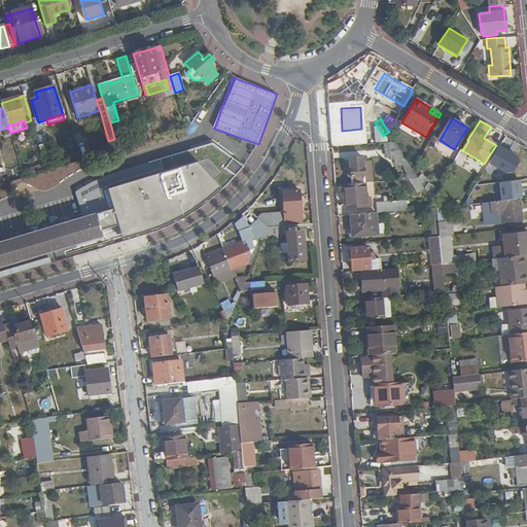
[(385,134),(386,142),(394,141),(389,132),(385,134)]
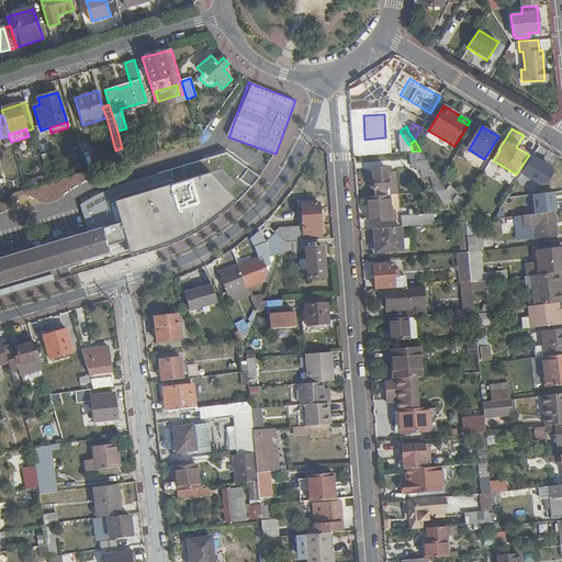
[(138,147),(123,152),(125,159),(149,152),(148,145),(138,148),(138,147)]
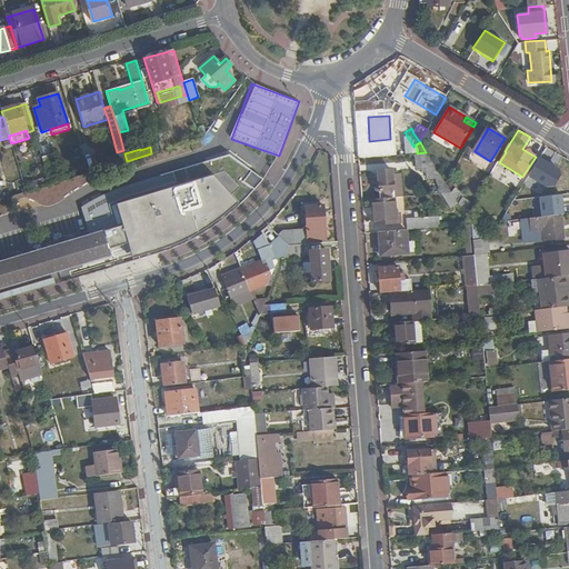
[(123,150),(117,152),(119,159),(120,163),(127,161),(125,153),(123,150)]
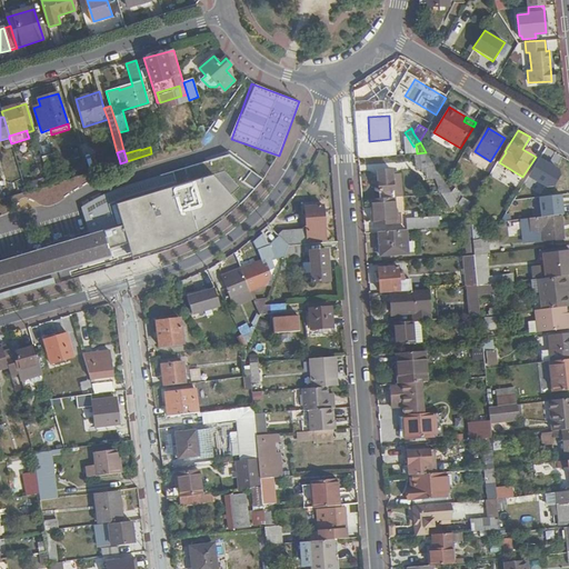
[(428,179),(441,178),(426,152),(417,153),(415,153),(416,169),(427,168),(428,179)]
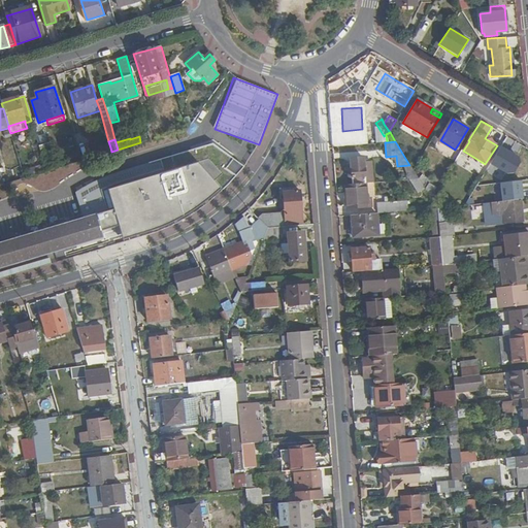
[(38,145),(45,171),(55,169),(47,143),(38,145)]
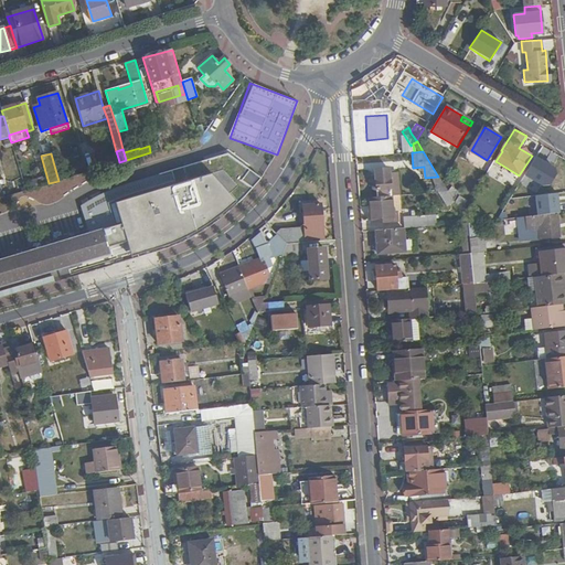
[(112,164),(119,162),(118,158),(115,158),(114,155),(109,157),(112,164)]
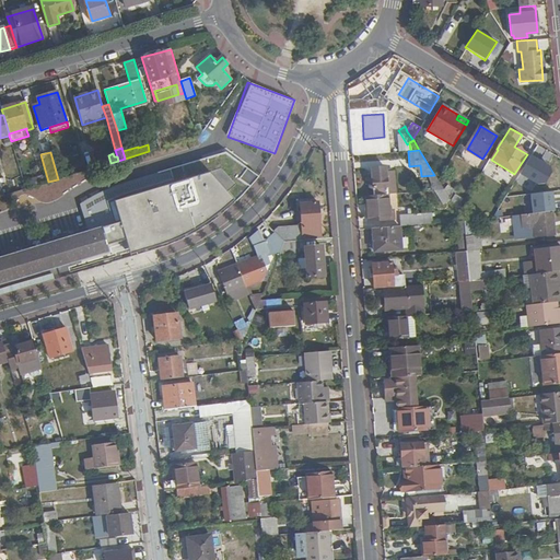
[(100,166),(111,163),(108,155),(97,159),(100,166)]
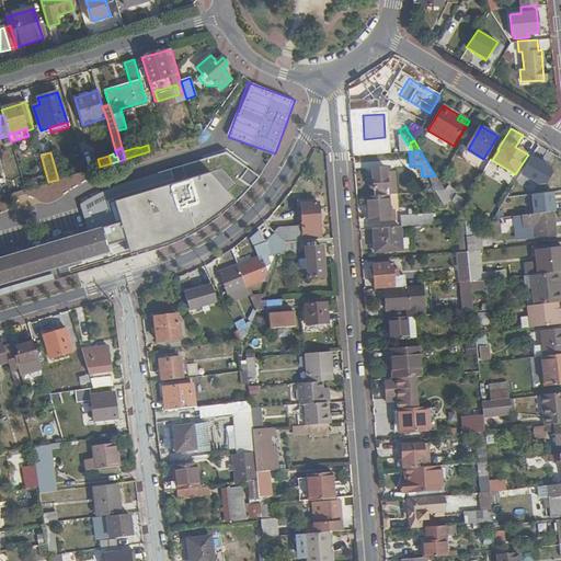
[(521,178),(546,186),(553,165),(528,157),(521,178)]
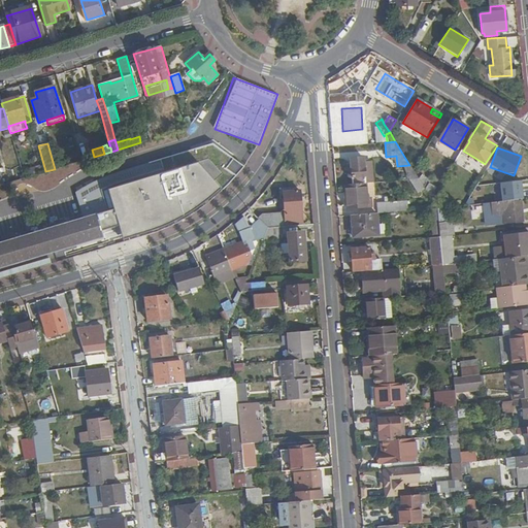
[(87,159),(94,157),(92,150),(85,152),(87,159)]
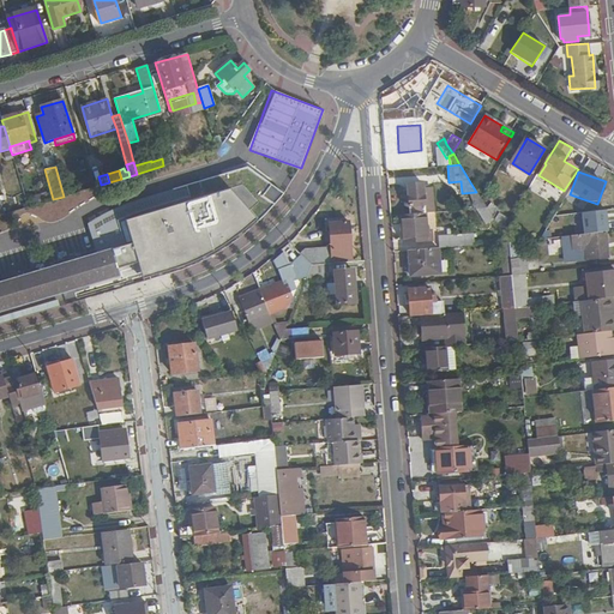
[(0,313),(116,280),(114,272),(143,264),(146,281),(167,275),(185,269),(196,264),(203,262),(209,258),(214,256),(220,252),(224,248),(251,229),(264,217),(280,200),(245,175),(184,193),(186,203),(151,211),(124,226),(130,247),(0,284),(0,313)]
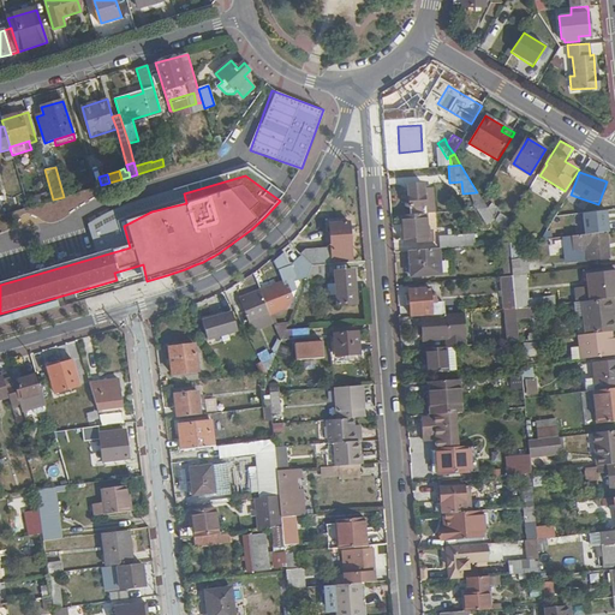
[(427,214),(436,213),(434,187),(423,189),(423,184),(408,185),(410,193),(404,193),(405,207),(408,207),(410,215),(427,214)]
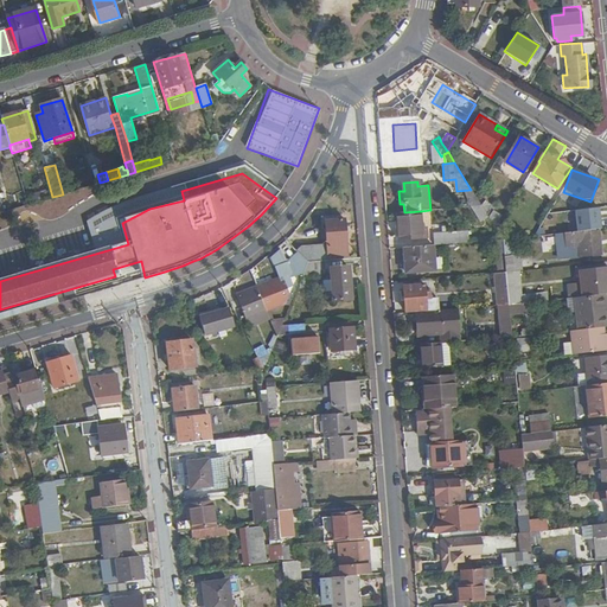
[(491,241),(503,241),(496,230),(481,206),(471,206),(491,241)]
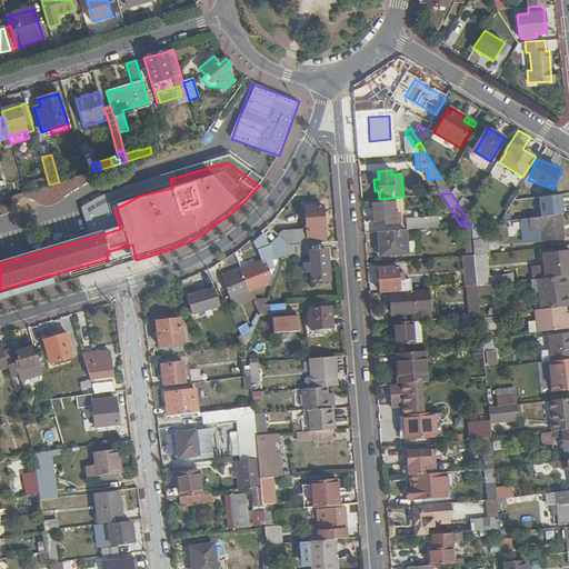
[(563,197),(542,199),(543,217),(561,215),(566,215),(563,197)]
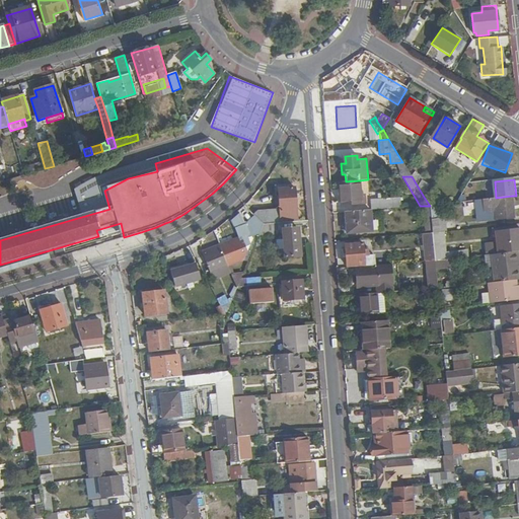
[(72,188),(78,204),(97,197),(91,180),(72,188)]
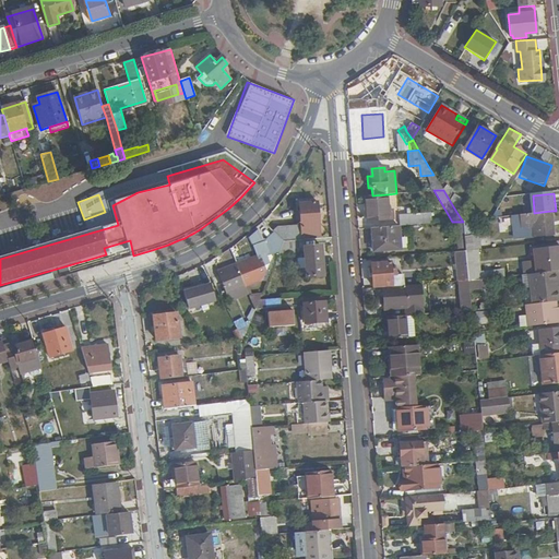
[(372,195),(365,195),(367,222),(390,219),(389,215),(388,194),(372,195)]
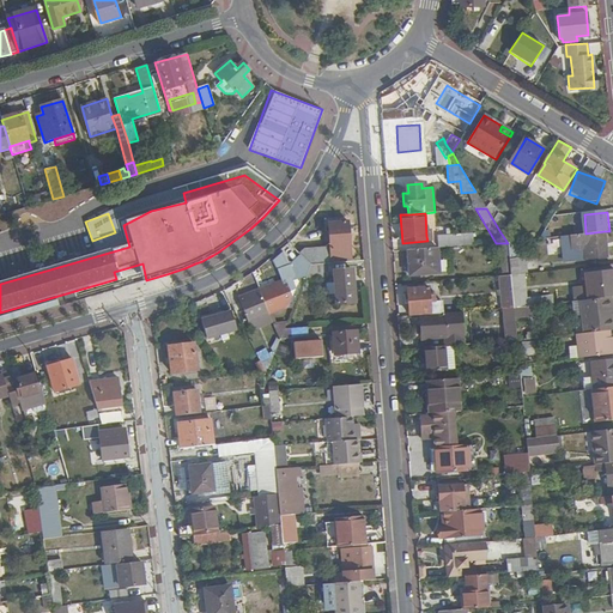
[(332,263),(351,262),(347,222),(328,224),(329,246),(299,248),(301,252),(298,253),(301,256),(310,266),(332,263)]
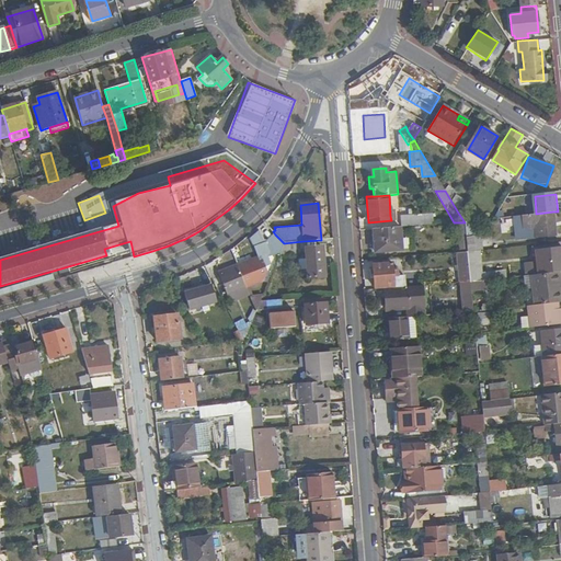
[(557,236),(553,212),(536,214),(523,215),(525,231),(534,230),(535,238),(557,236)]
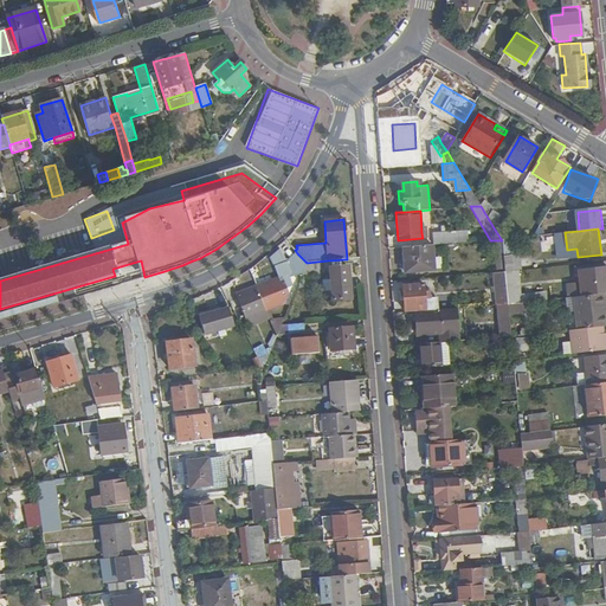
[(433,245),(459,243),(458,231),(432,233),(433,245)]
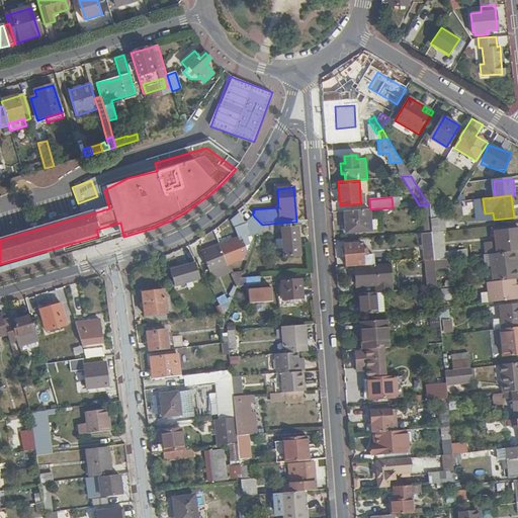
[(369,209),(343,211),(344,234),(369,232),(369,209)]
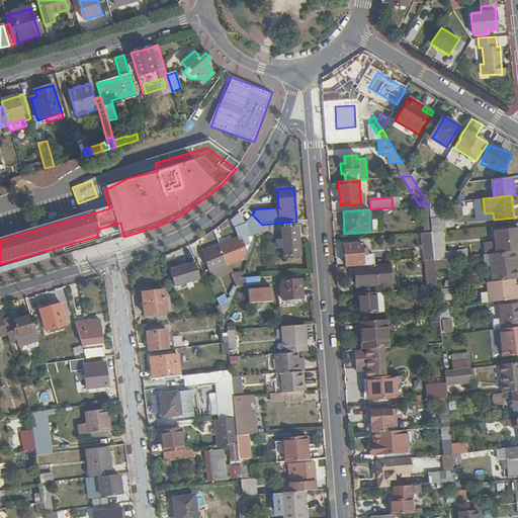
[(259,232),(262,225),(254,217),(245,225),(240,213),(231,220),(238,238),(220,244),(225,263),(226,263),(226,264),(242,259),(241,252),(245,251),(243,246),(249,244),(246,236),(259,232)]
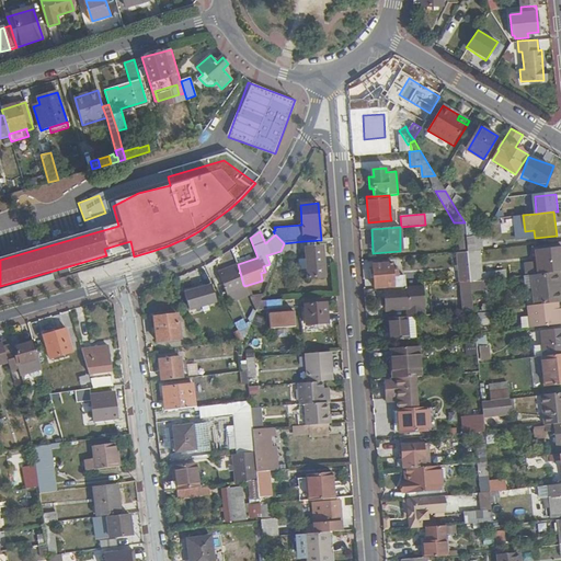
[(427,231),(426,244),(439,245),(441,232),(427,231)]
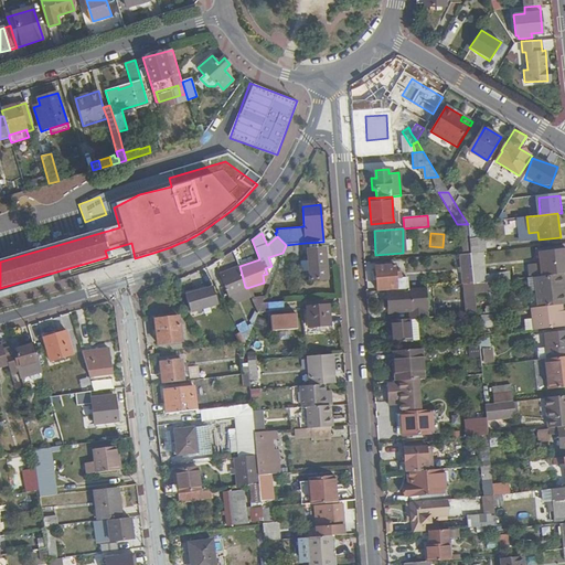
[(476,253),(483,252),(483,241),(469,243),(469,246),(470,253),(475,253),(476,253)]
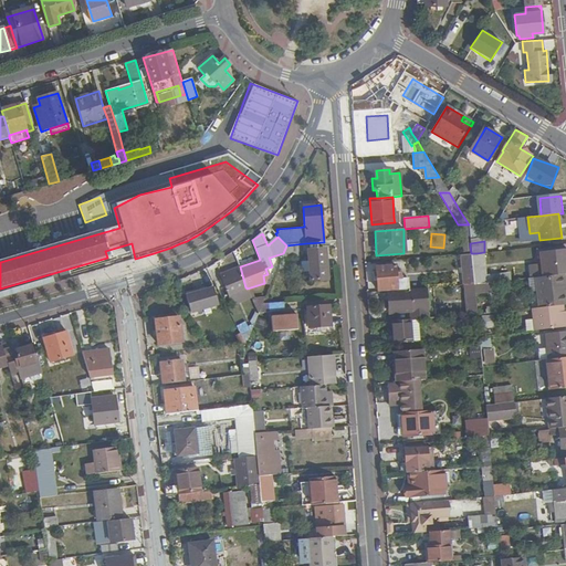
[(307,250),(306,243),(286,245),(283,253),(281,259),(307,257),(310,282),(327,281),(324,249),(307,250)]
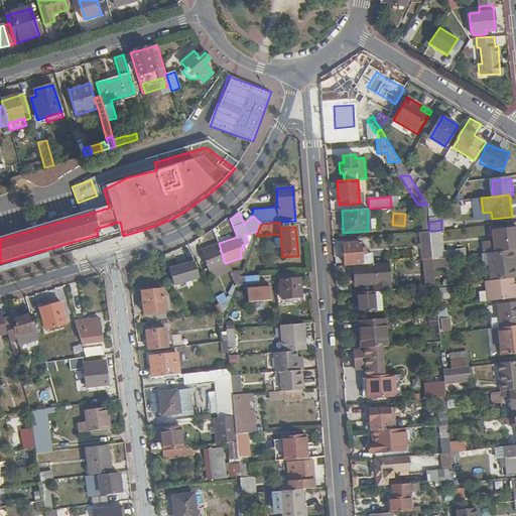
[(515,228),(493,231),(495,251),(515,248),(515,228)]
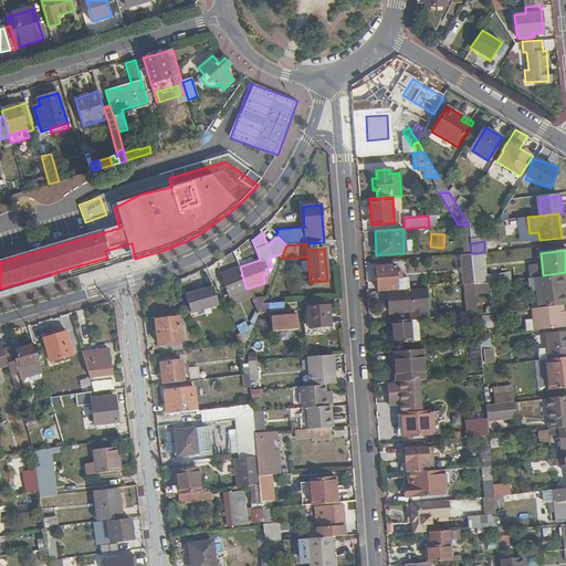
[(480,258),(478,259),(471,259),(473,276),(479,275),(481,275),(480,258)]
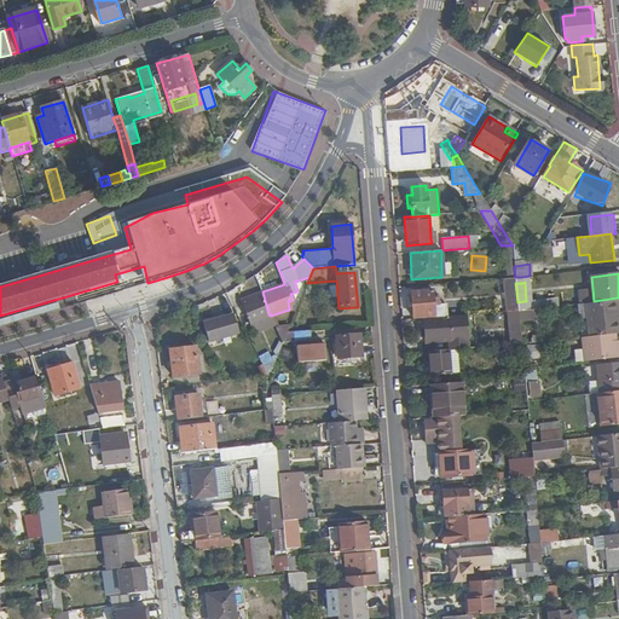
[(432,290),(410,291),(411,300),(408,300),(408,307),(412,307),(412,318),(434,316),(432,290)]
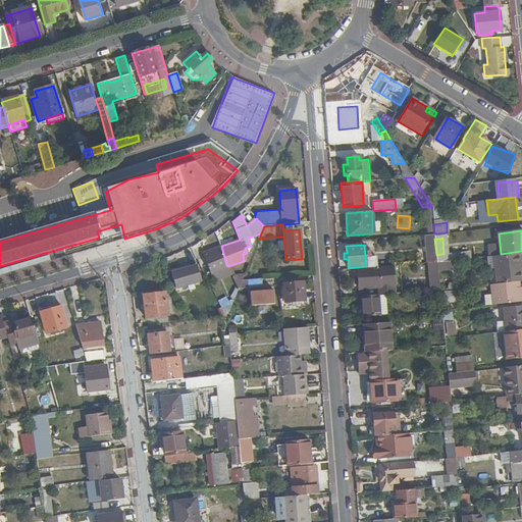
[(226,265),(221,246),(204,251),(211,270),(226,265)]
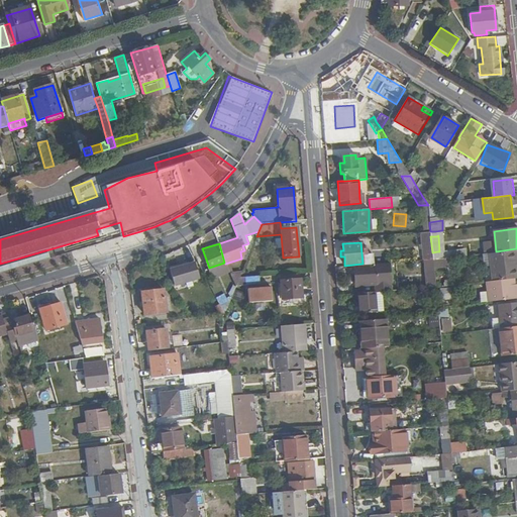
[(505,252),(505,251),(489,253),(492,281),(513,279),(512,264),(516,263),(515,251),(505,252)]
